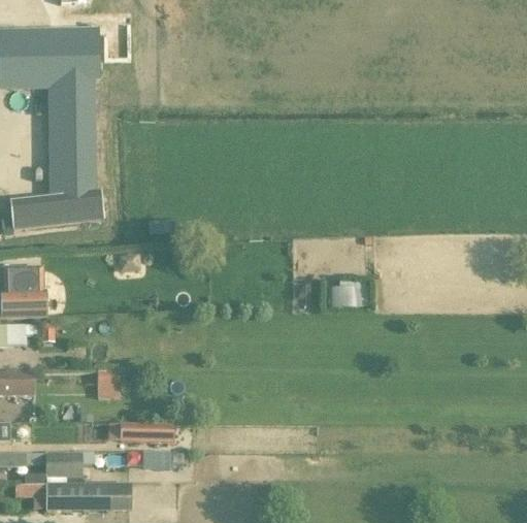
[(0,84),(36,83),(100,80),(99,53),(97,24),(0,25),(0,84)]
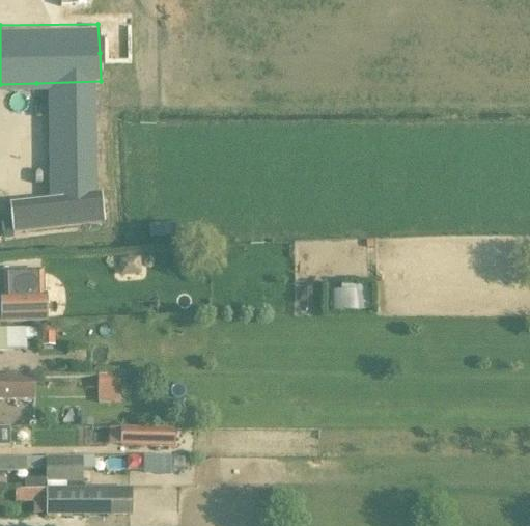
[(96,82),(49,86),(50,191),(99,187),(96,82)]
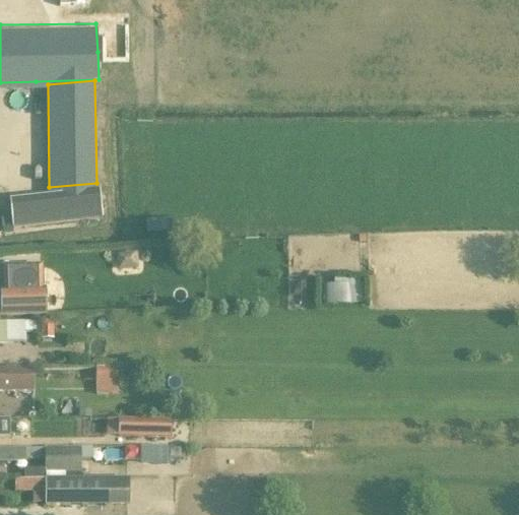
[(37,193),(13,197),(13,224),(13,226),(24,223),(102,214),(96,185),(64,190),(37,193)]
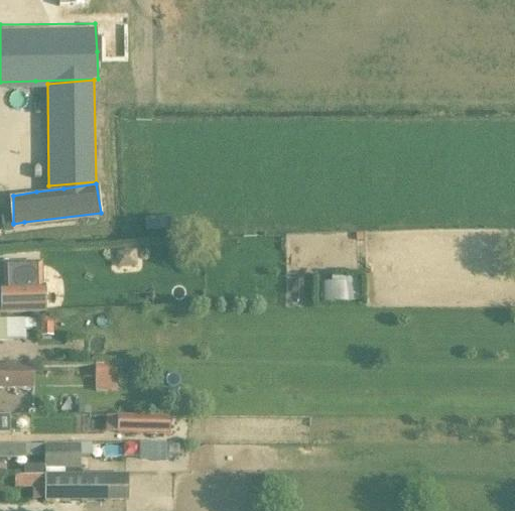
[(0,310),(17,310),(17,289),(15,289),(15,276),(0,276),(0,310)]
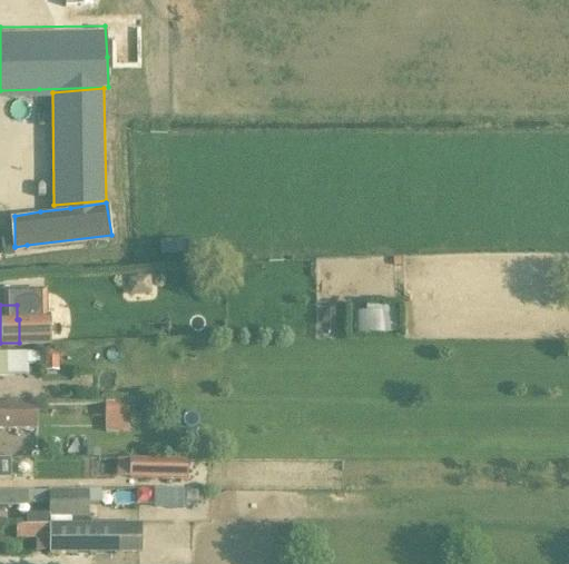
[(360,328),(393,329),(394,307),(360,307),(360,328)]
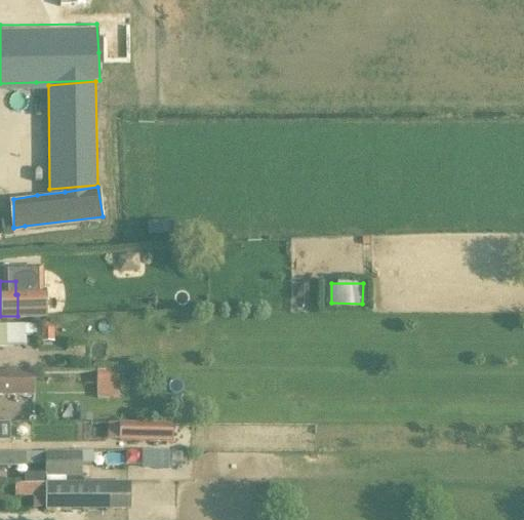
[(45,319),(44,337),(57,337),(58,320),(45,319)]
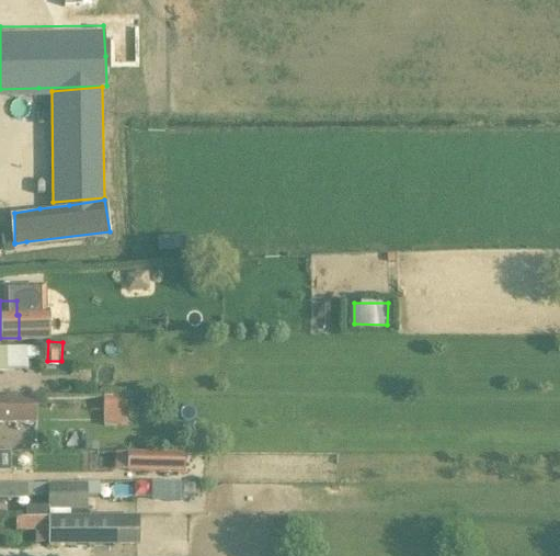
[(40,345),(14,344),(0,344),(0,367),(14,369),(29,369),(27,354),(41,353),(40,345)]
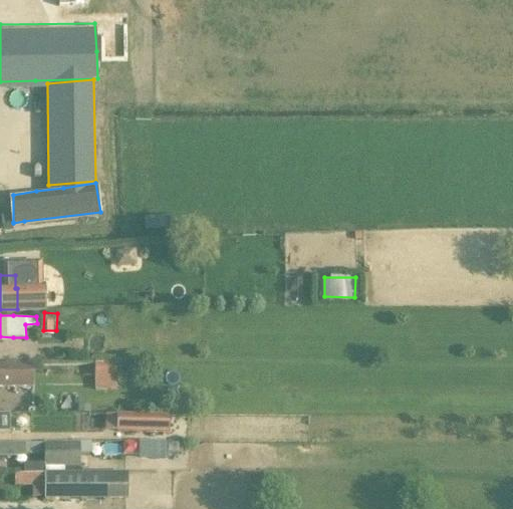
[(116,387),(116,359),(94,360),(95,388),(116,387)]
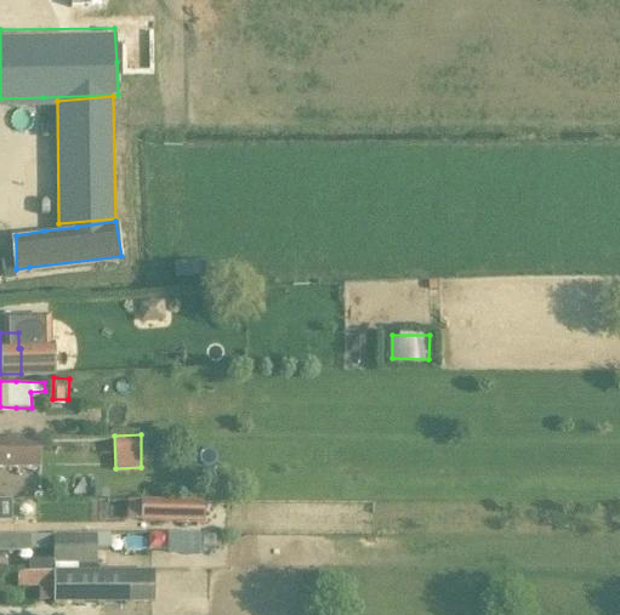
[(41,437),(0,436),(0,463),(41,465),(41,437)]
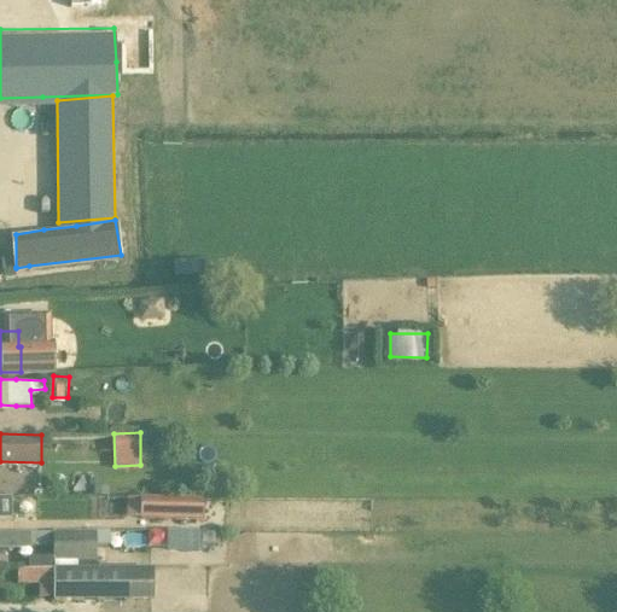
[(203,518),(204,495),(143,493),(141,517),(203,518)]
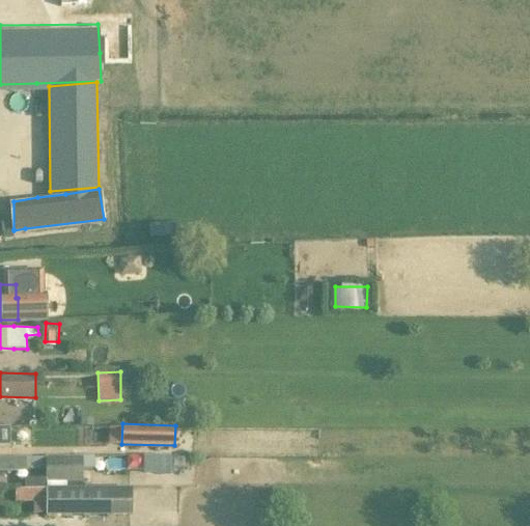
[(9,425),(0,425),(0,445),(9,445),(9,425)]
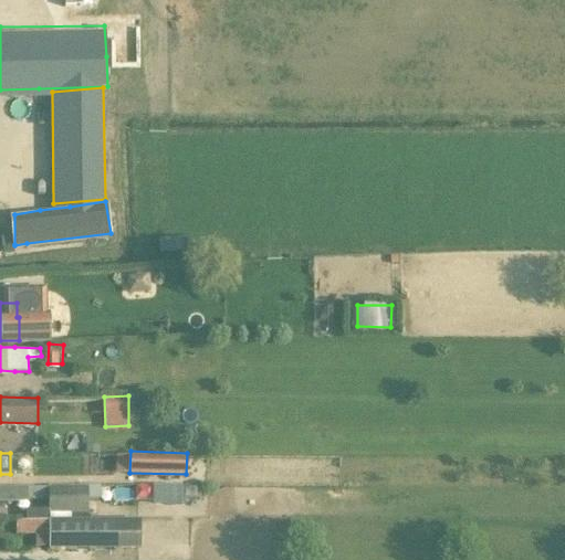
[(157,500),(187,502),(188,483),(158,481),(157,500)]
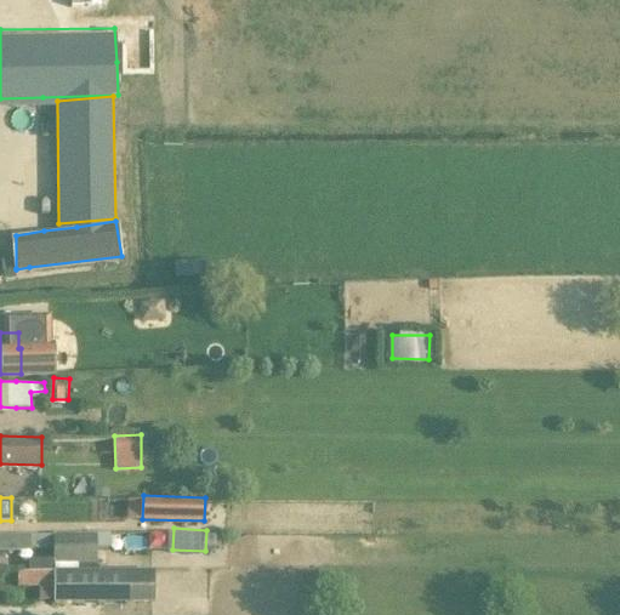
[(18,546),(52,546),(52,562),(96,562),(97,531),(17,531),(18,546)]
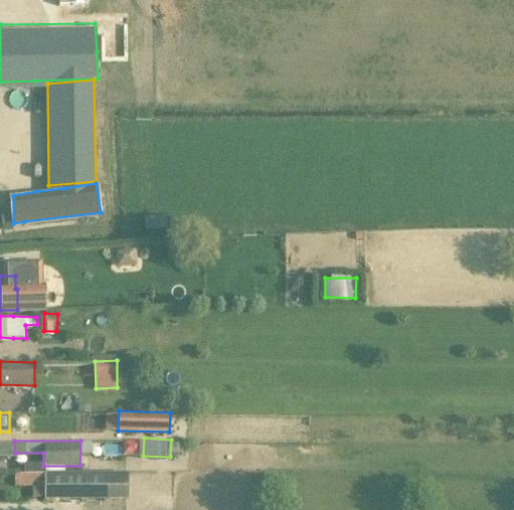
[(32,484),(32,495),(44,495),(44,497),(128,498),(128,471),(44,470),(44,473),(16,473),(16,483),(32,484)]
